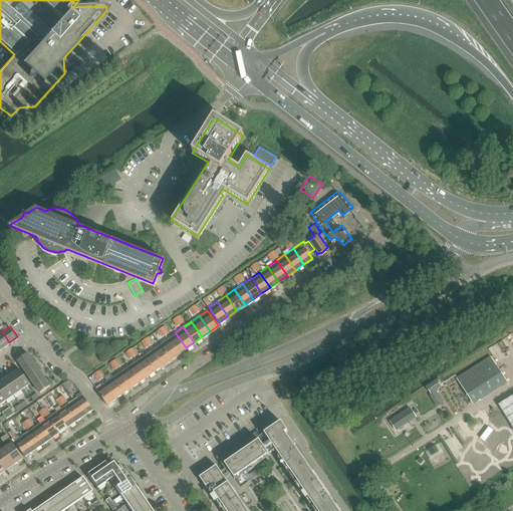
[(0,345),(1,347),(9,342),(2,331),(0,332),(0,345)]
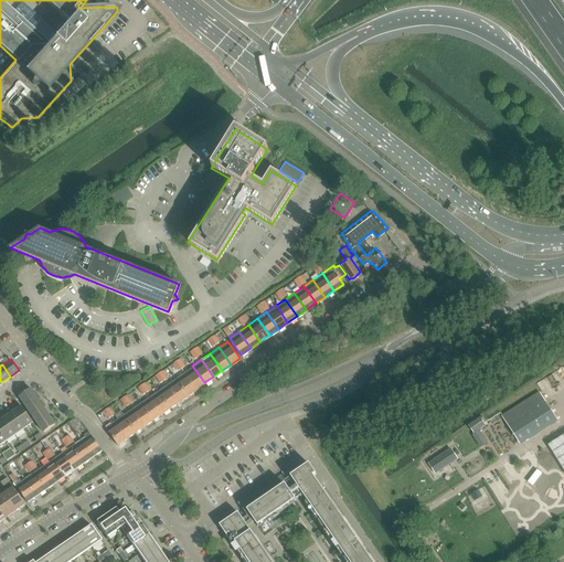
[(192,366),(183,371),(195,389),(204,382),(192,366)]
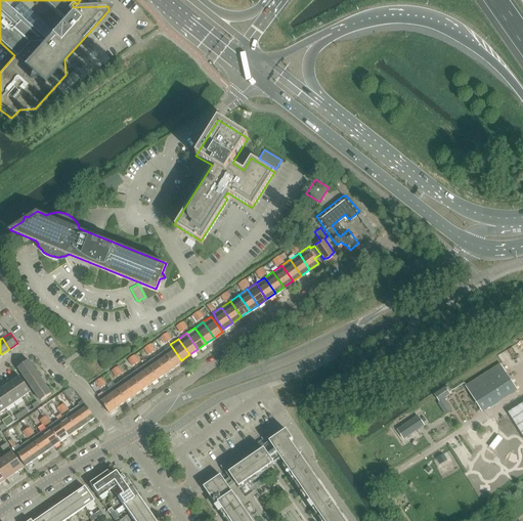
[(170,344),(163,350),(173,365),(181,360),(170,344)]
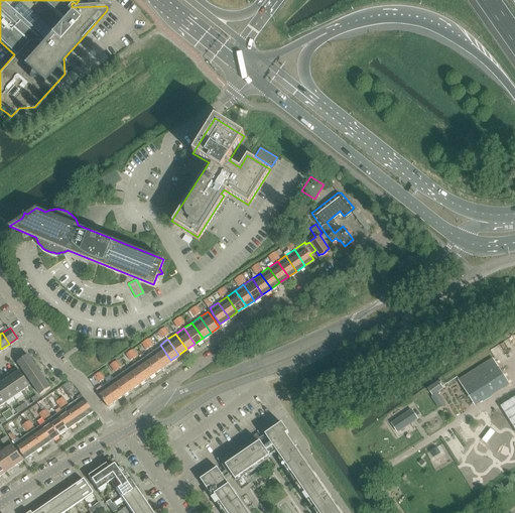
[(160,345),(152,350),(162,366),(170,360),(160,345)]
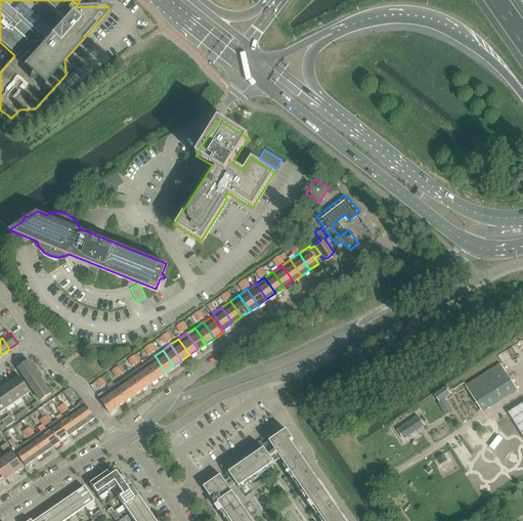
[(165,372),(155,355),(146,360),(158,377),(165,372)]
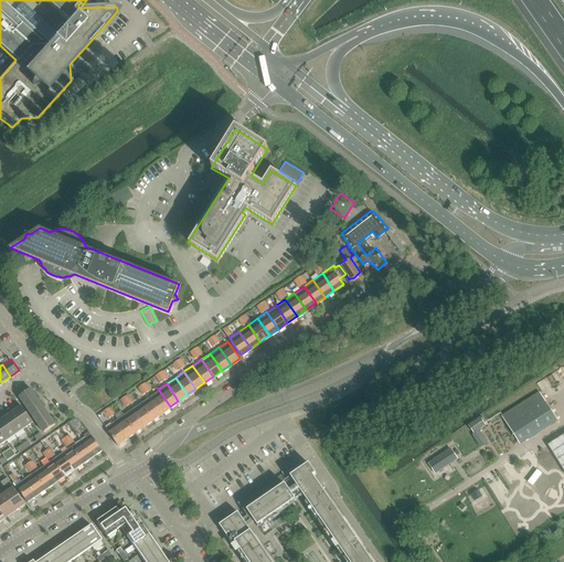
[(19,394),(24,403),(36,395),(30,386),(19,394)]
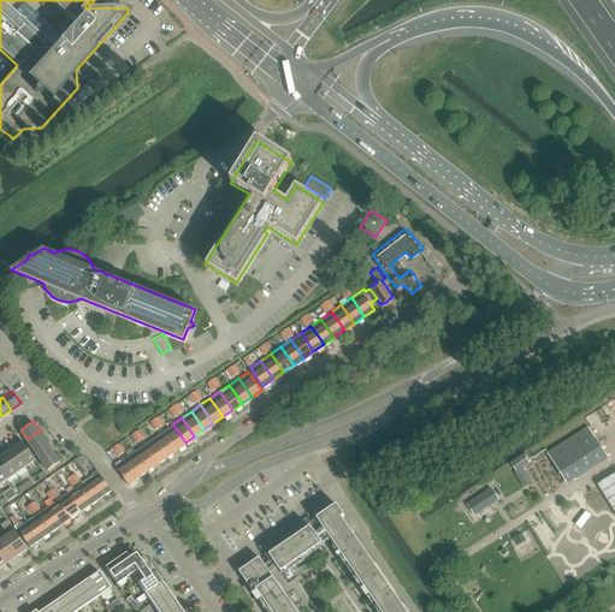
[(185,443),(172,423),(163,431),(176,450),(185,443)]
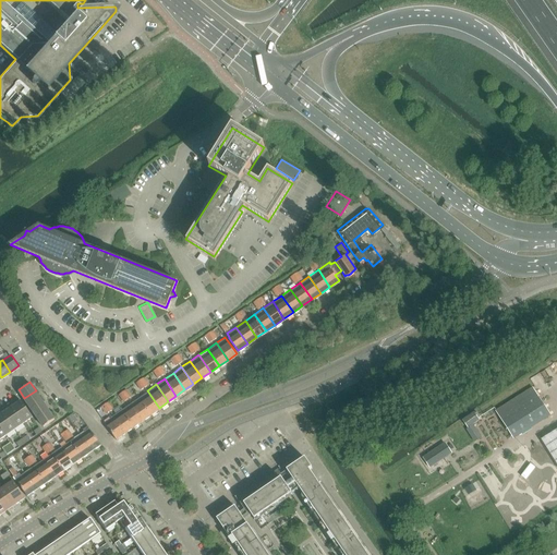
[(532,385),(495,409),(511,435),(541,417),(542,418),(549,412),(532,385)]
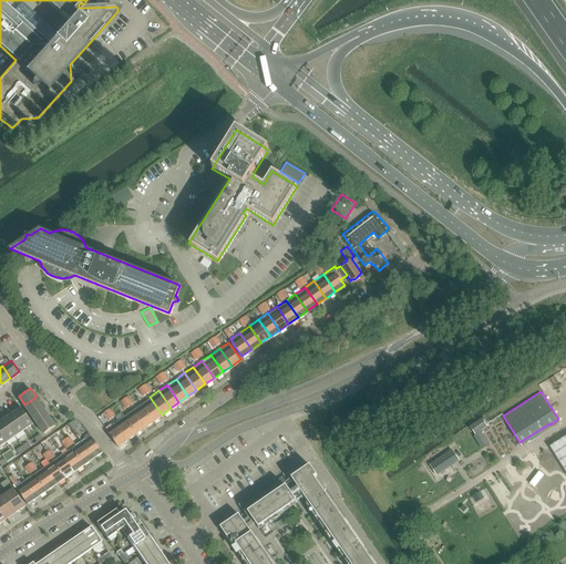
[(42,406),(37,397),(24,404),(31,413),(42,406)]
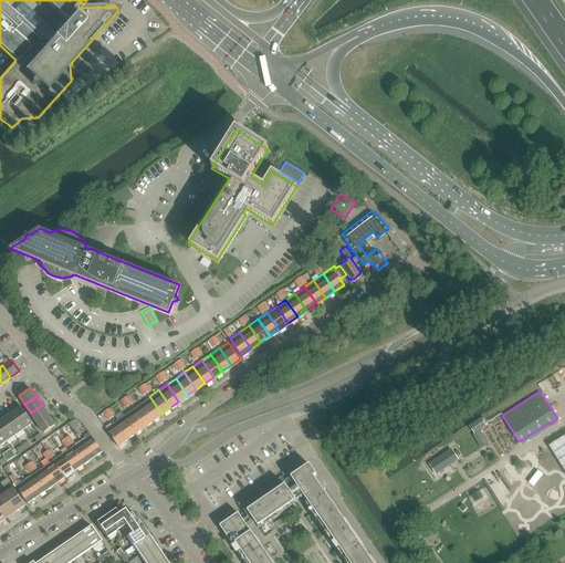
[(149,396),(140,402),(153,419),(161,414),(149,396)]
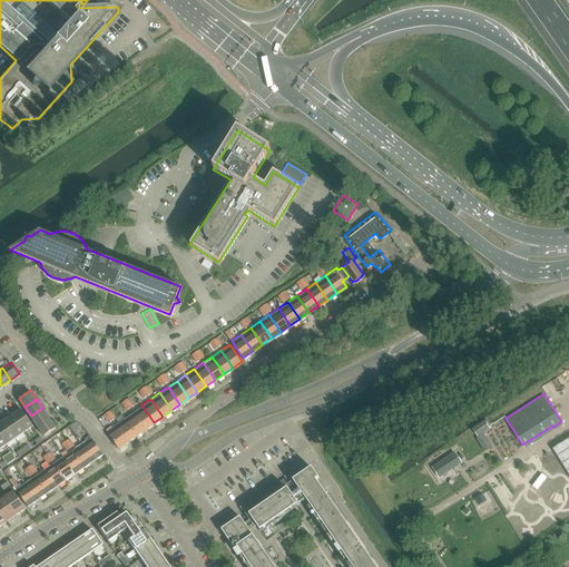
[(141,404),(133,411),(145,429),(154,422),(141,404)]
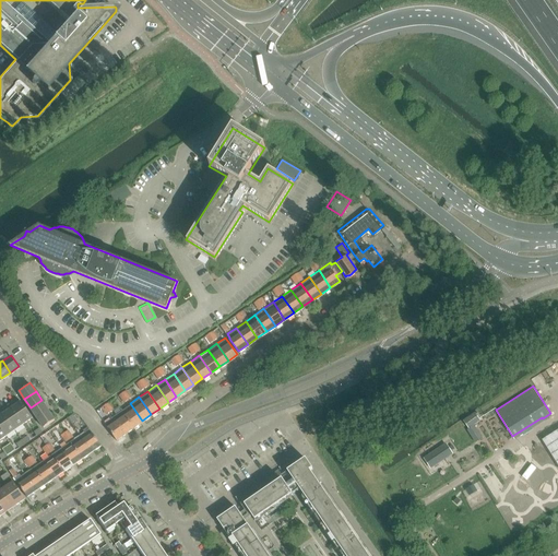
[(21,400),(12,405),(23,422),(32,416),(21,400)]
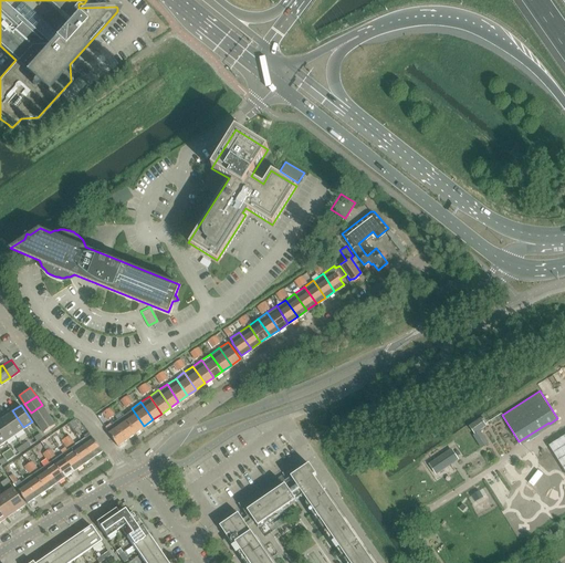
[(49,414),(42,405),(31,413),(38,423),(49,414)]
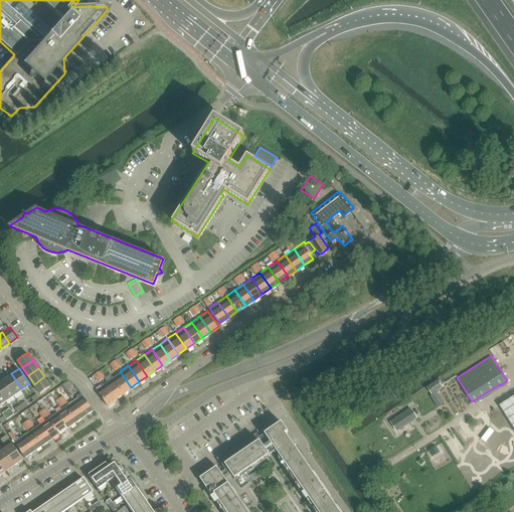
[(131,387),(120,371),(112,376),(123,392),(131,387)]
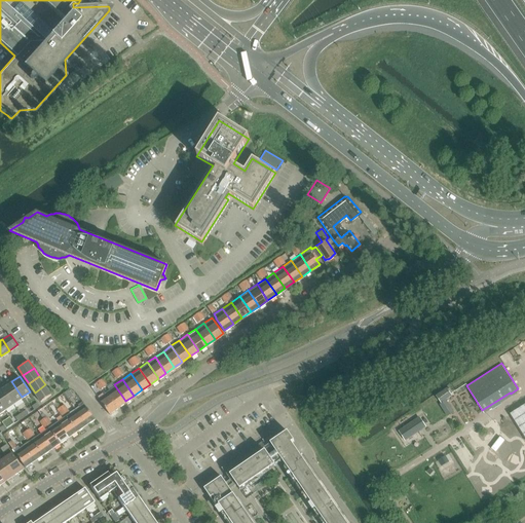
[(11,381),(3,387),(13,403),(22,397),(11,381)]
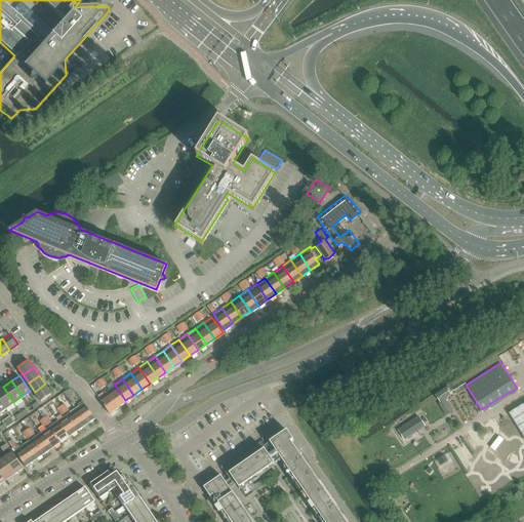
[(51,392),(45,384),(35,392),(40,400),(51,392)]
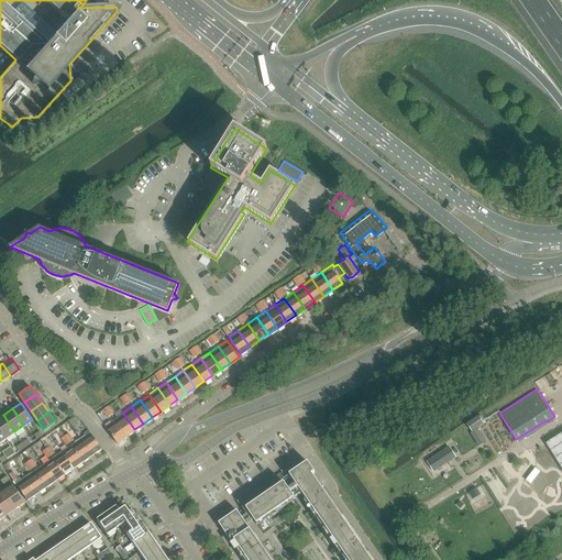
[(134,429),(122,412),(113,418),(125,435),(134,429)]
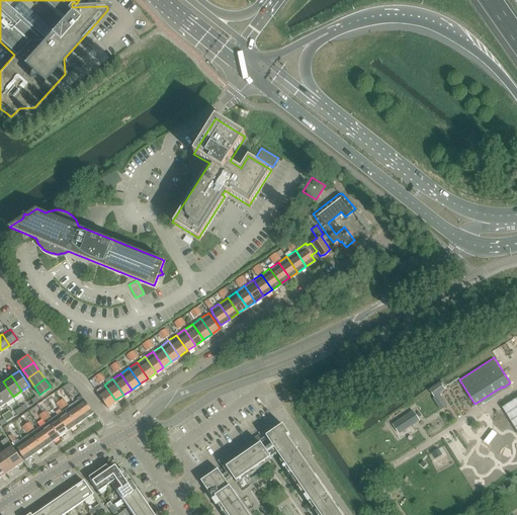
[(443,388),(442,384),(444,383),(441,380),(439,381),(439,380),(428,388),(433,395),(443,388)]
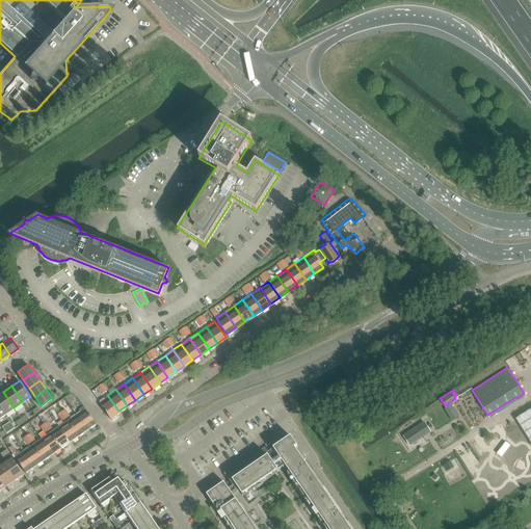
[(3,392),(0,393),(0,405),(5,413),(14,407),(3,392)]
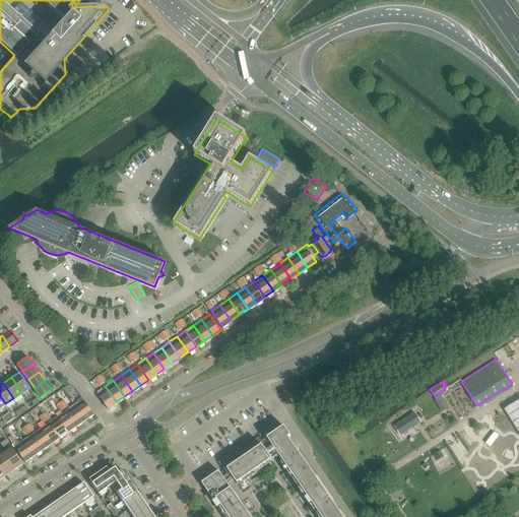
[(116,401),(105,386),(96,391),(100,395),(108,407),(116,401)]
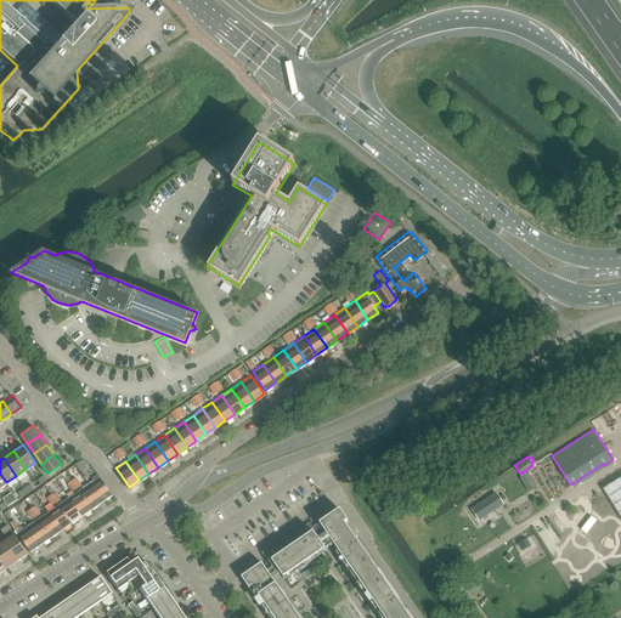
[(526,471),(520,476),(528,488),(534,483),(526,471)]
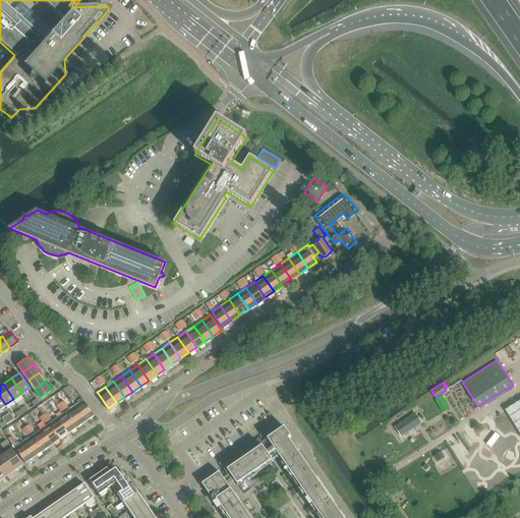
[(519,397),(504,408),(519,434),(519,397)]
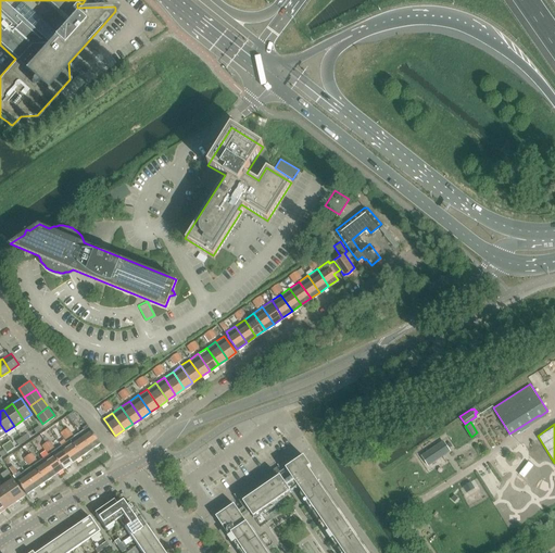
[(88,425),(78,431),(90,448),(100,441),(91,429),(88,425)]
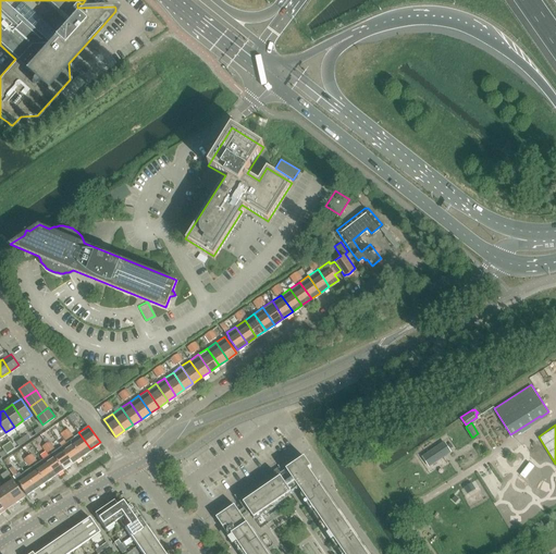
[(78,432),(70,439),(82,455),(90,448),(78,432)]
